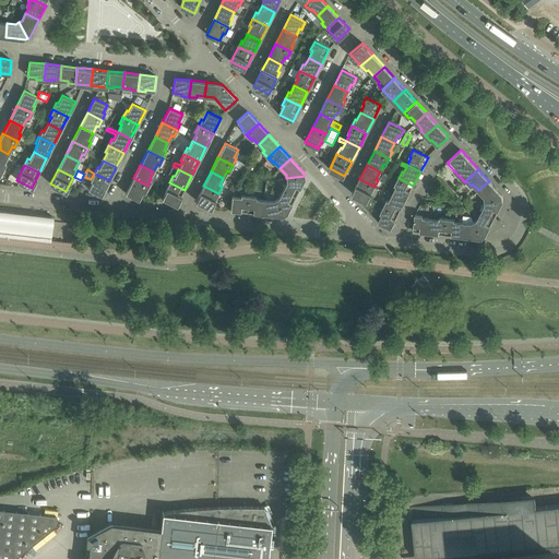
[(109,180),(94,174),(91,179),(93,181),(88,189),(102,195),(109,180)]
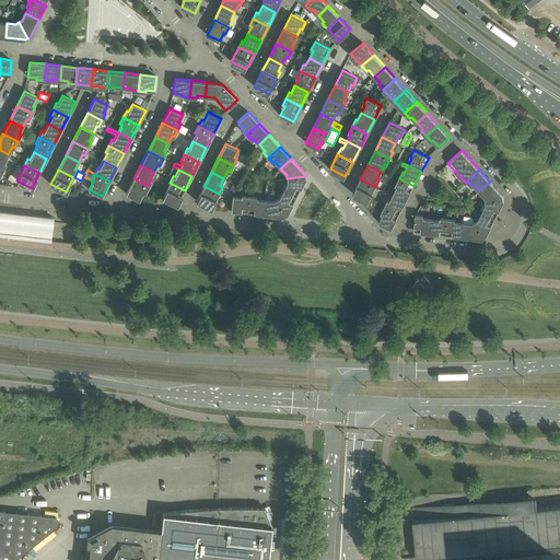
[(305,176),(287,178),(288,182),(283,189),(296,196),(305,178),(305,176)]
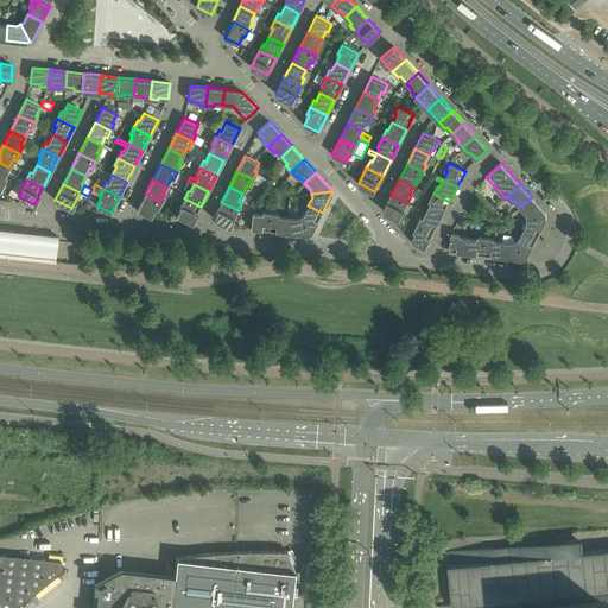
[(145,194),(137,210),(151,217),(156,208),(157,209),(160,202),(145,194)]
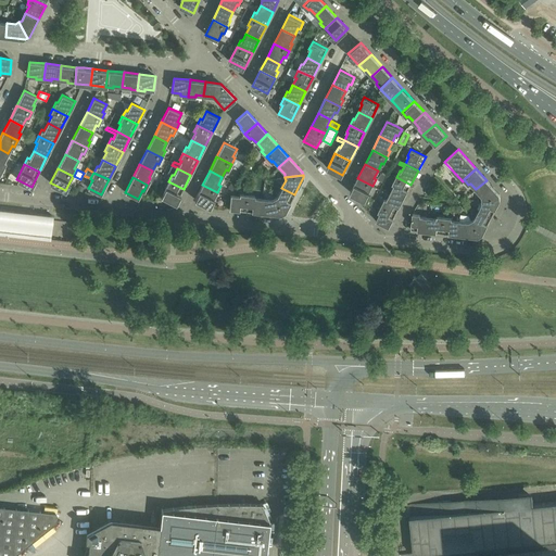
[(411,185),(396,177),(393,184),(394,185),(391,192),(404,199),(411,185)]
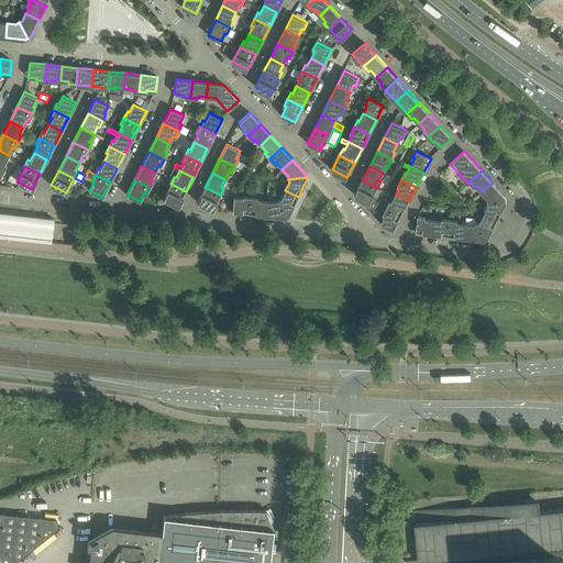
[(370,202),(377,188),(362,180),(355,195),(370,202)]
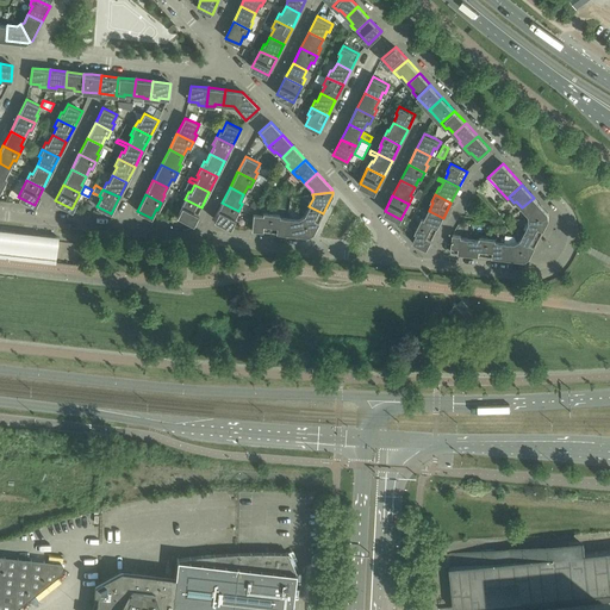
[(548,213),(534,198),(522,207),(529,216),(529,219),(548,216),(548,213)]
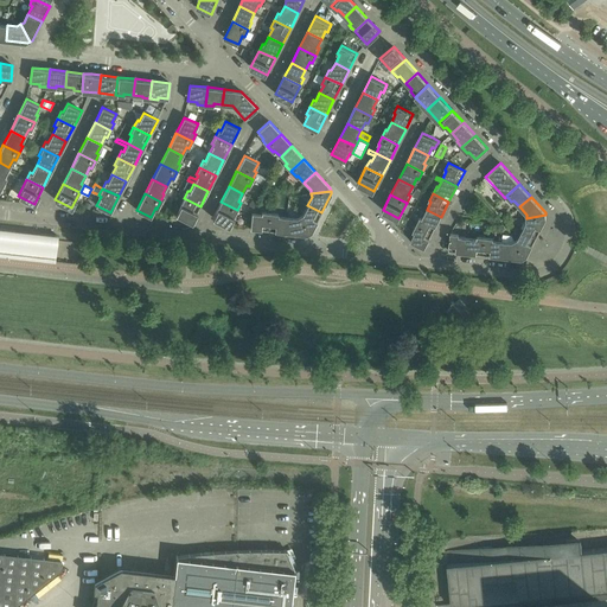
[(200,206),(184,198),(176,213),(192,222),(200,206)]
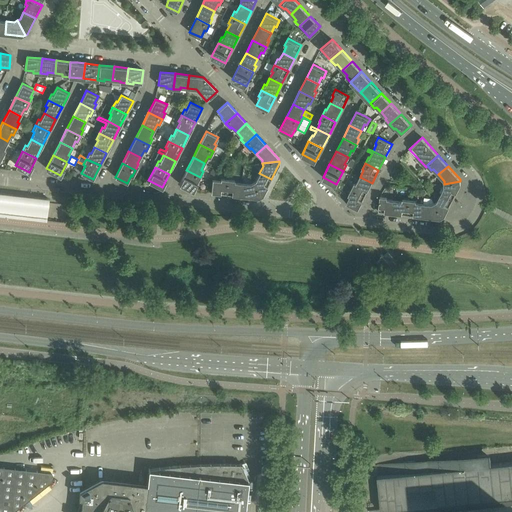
[(433,169),(431,170),(429,173),(434,177),(438,174),(433,169)]
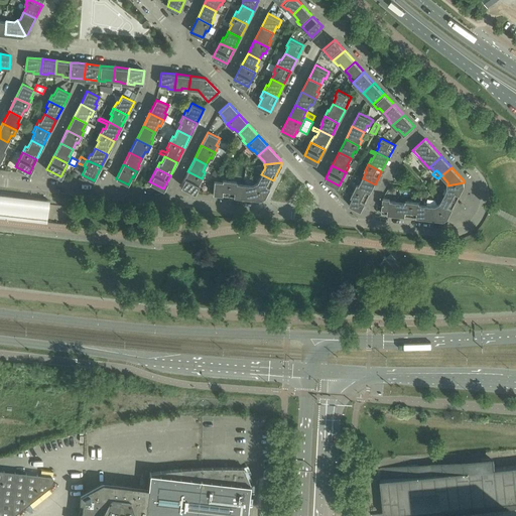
[(187,171),(180,184),(195,191),(202,178),(187,171)]
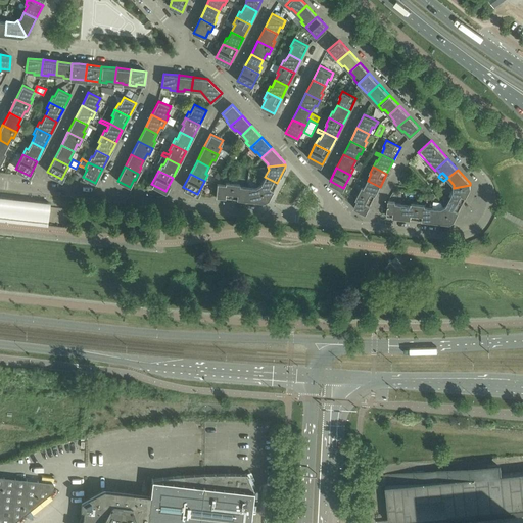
[(277,183),(265,177),(260,185),(258,186),(266,201),(269,199),(277,183)]
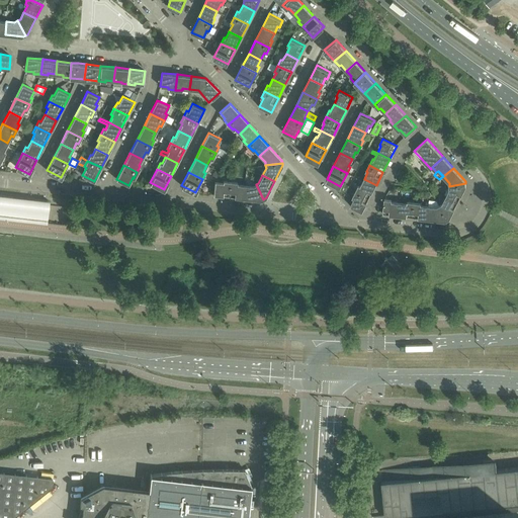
[(376,185),(364,179),(360,186),(358,185),(355,191),(369,198),(376,185)]
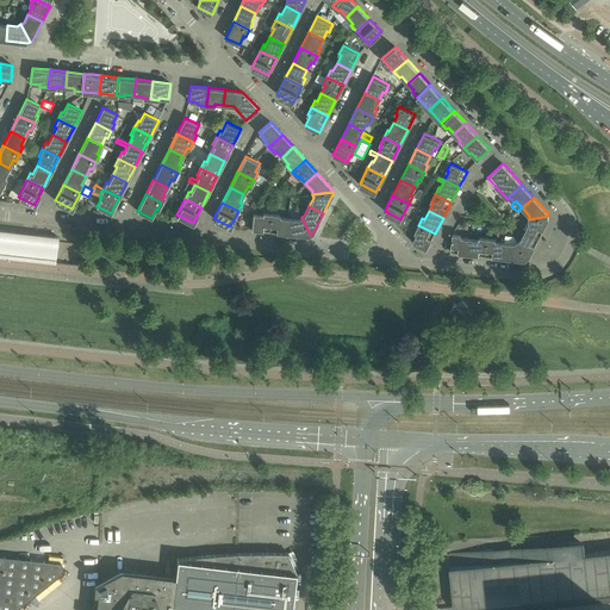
[(253,213),(251,229),(269,231),(271,213),(263,212),(263,215),(253,213)]
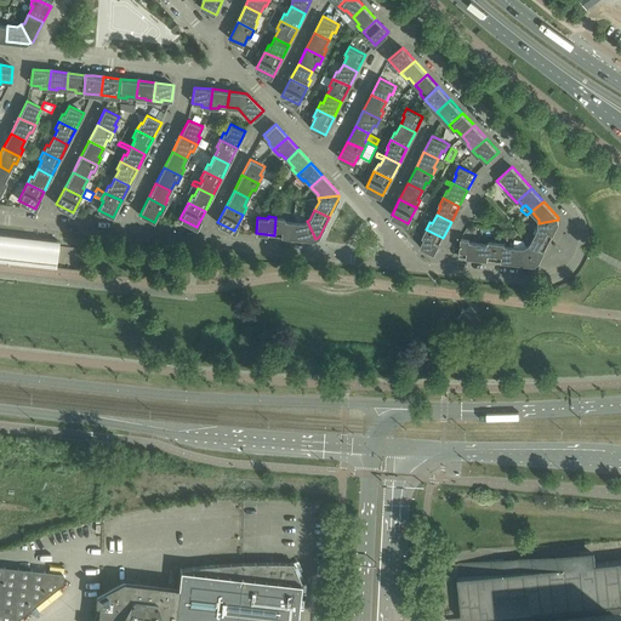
[(284,218),(275,217),(274,235),(291,238),(294,222),(284,221),(284,218)]
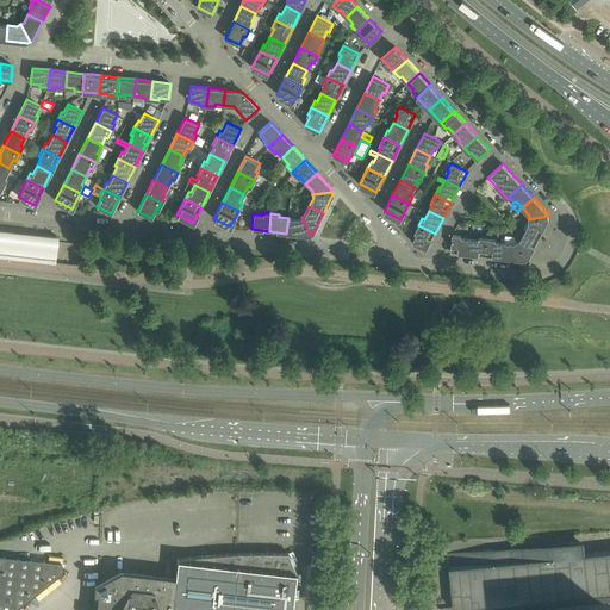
[(548,216),(529,219),(529,223),(526,231),(540,238),(549,219),(548,216)]
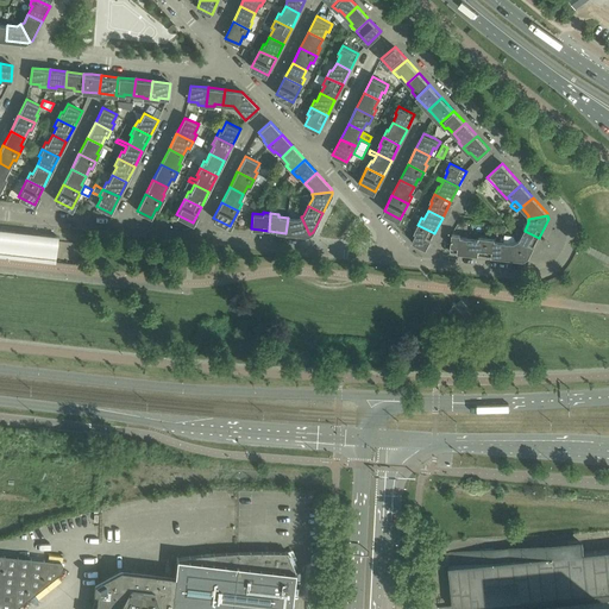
[(297,218),(288,218),(286,233),(307,236),(309,234),(301,217),(297,218)]
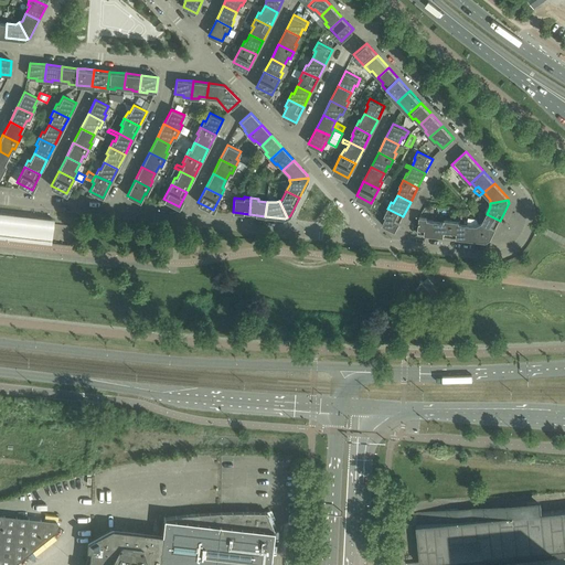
[(403,216),(387,209),(384,215),(386,216),(382,224),(395,231),(403,216)]
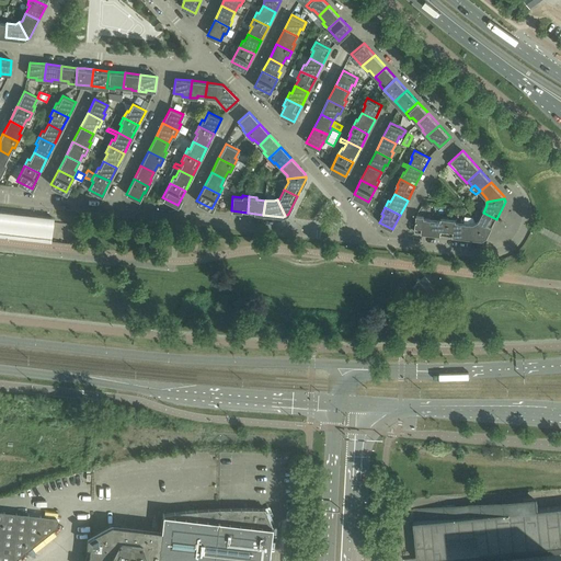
[(53,218),(26,215),(0,212),(0,236),(50,241),(53,218)]
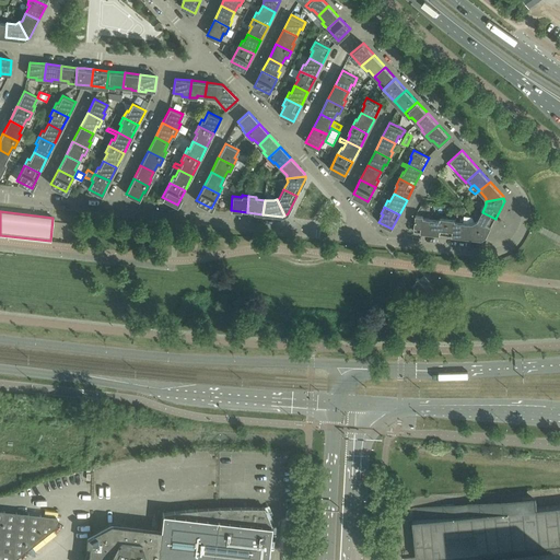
[(496,219),(482,212),(478,220),(476,222),(475,222),(483,237),(486,236),(496,219)]
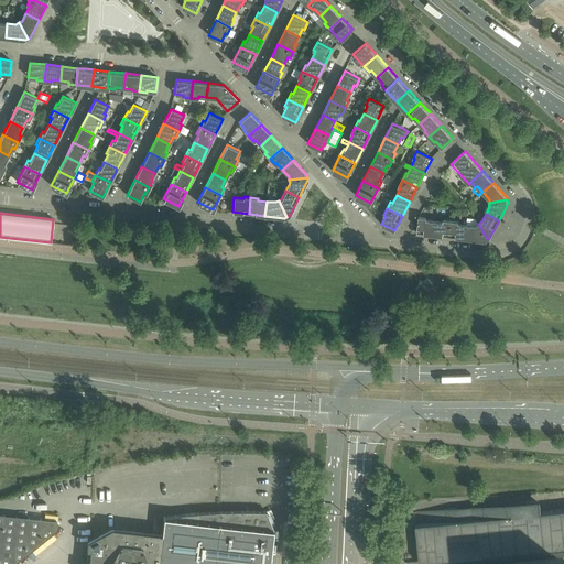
[(435,220),(432,220),(426,219),(426,217),(419,216),(416,232),(433,235),(435,220)]
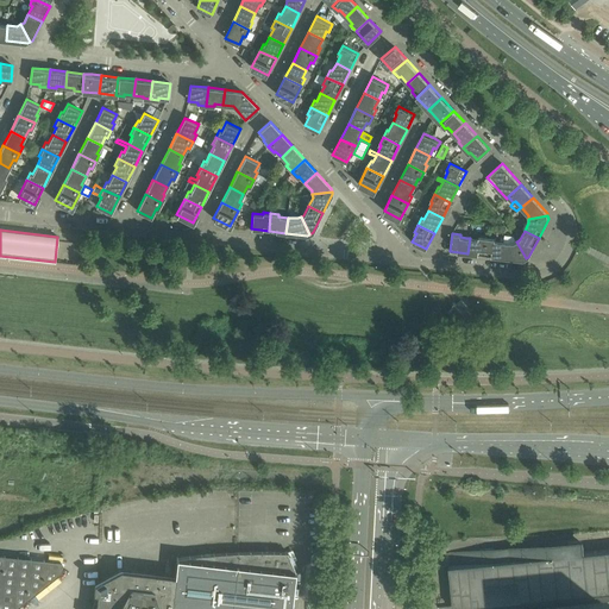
[(485,256),(487,238),(479,237),(478,239),(470,238),(468,253),(485,256)]
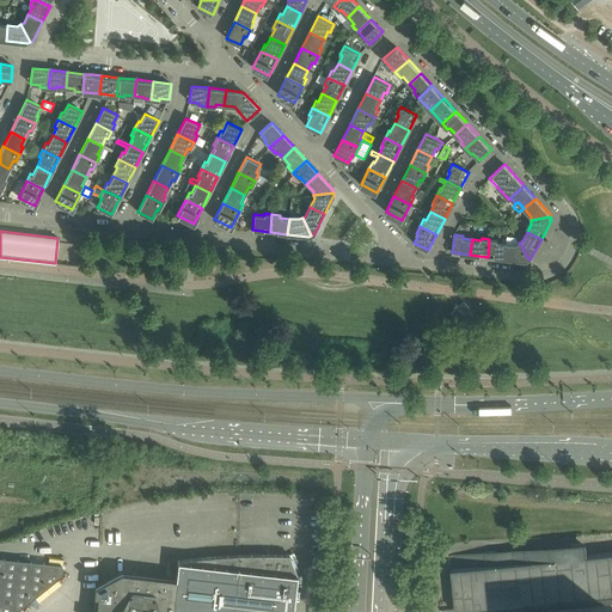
[(497,239),(489,239),(488,257),(505,258),(507,243),(497,242),(497,239)]
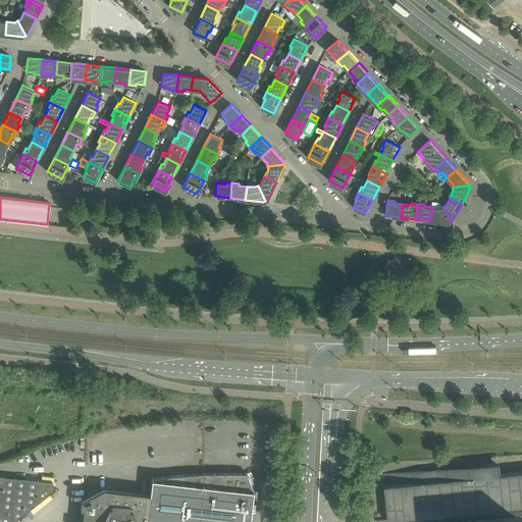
[(440,208),(432,207),(430,220),(449,222),(451,221),(442,207),(440,208)]
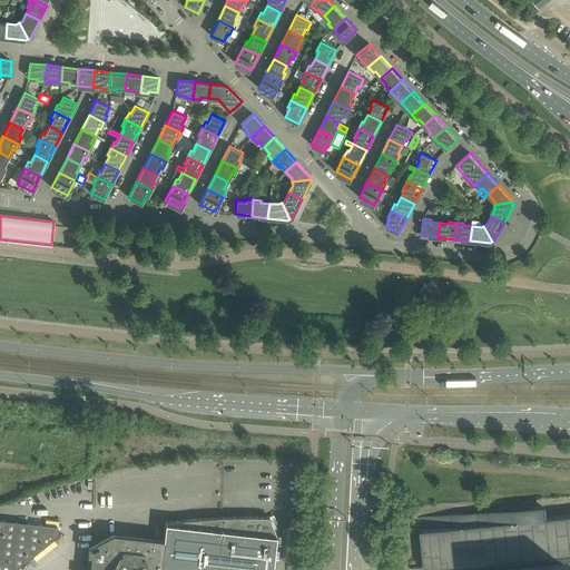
[(428,286),(425,284),(424,285),(423,285),(425,287),(420,292),(426,298),(428,297),(434,303),(442,296),(436,290),(439,287),(432,281),(428,286)]
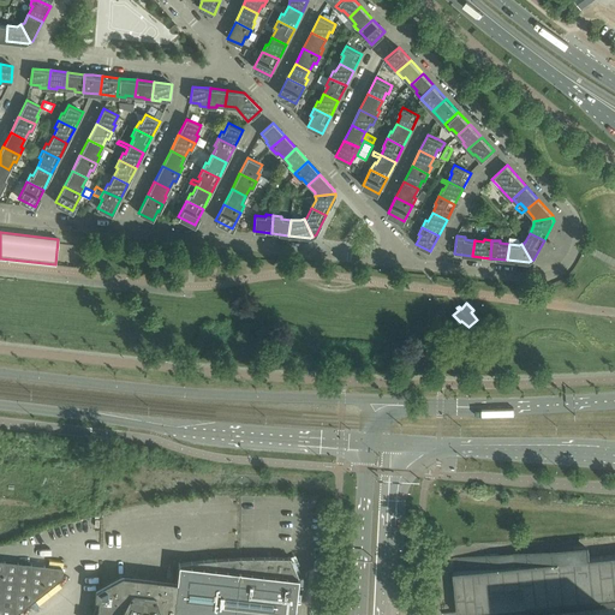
[(614,555),(590,557),(590,550),(543,555),(544,562),(500,567),(499,554),(452,559),(458,614),(614,598),(614,555)]
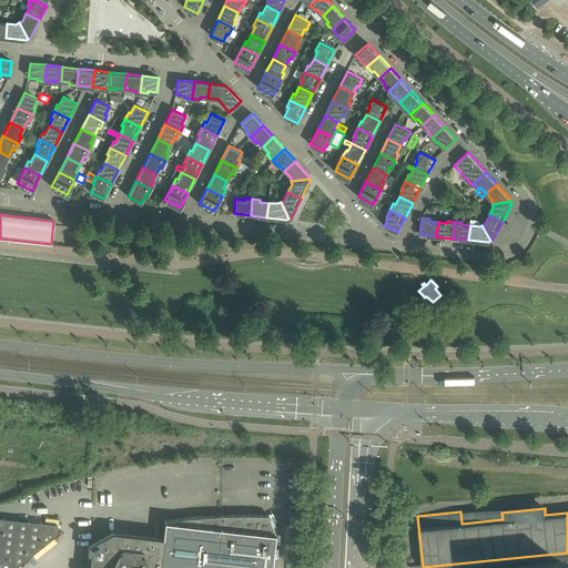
[(271,567),(275,533),(267,514),(266,511),(255,511),(243,511),(232,511),(221,511),(210,513),(199,514),(186,515),(175,516),(164,517),(162,535),(112,529),(88,544),(87,551),(90,553),(88,567),(271,567)]
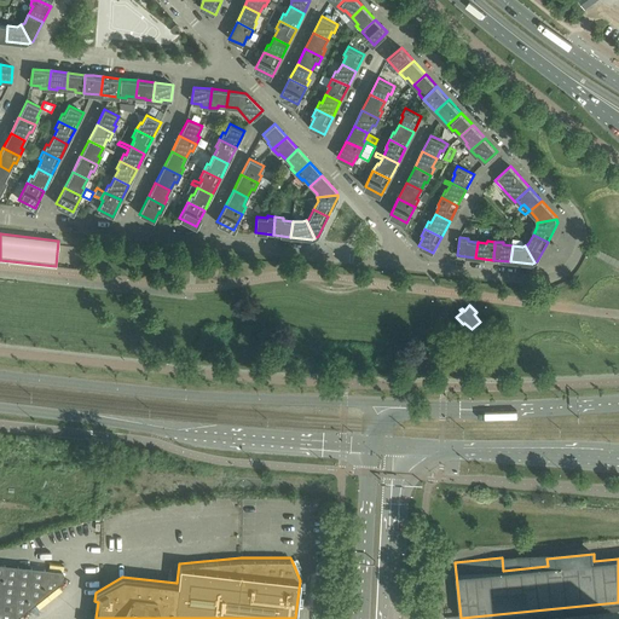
[(0,563),(0,618),(13,618),(62,582),(63,571),(0,563)]
